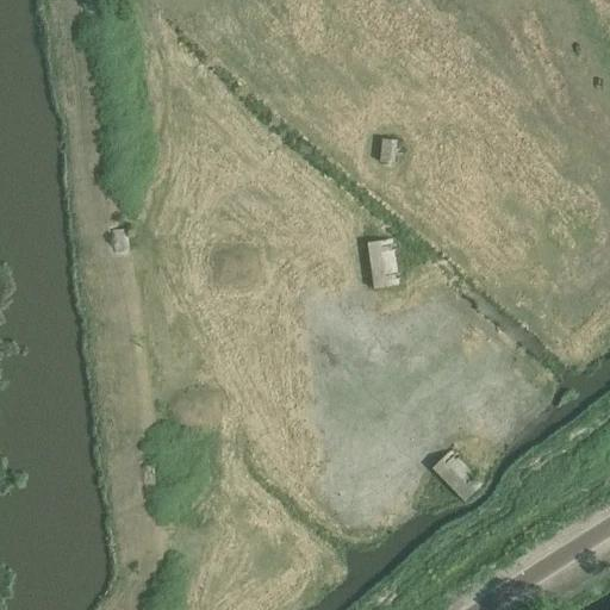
[(81,0),(85,16),(100,12),(97,0),(81,0)]
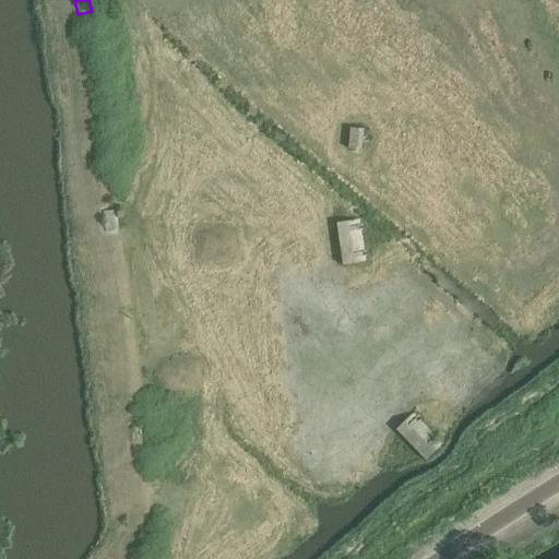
[(370,134),(364,133),(365,127),(351,126),(348,146),(363,147),(364,139),(370,140),(370,134)]
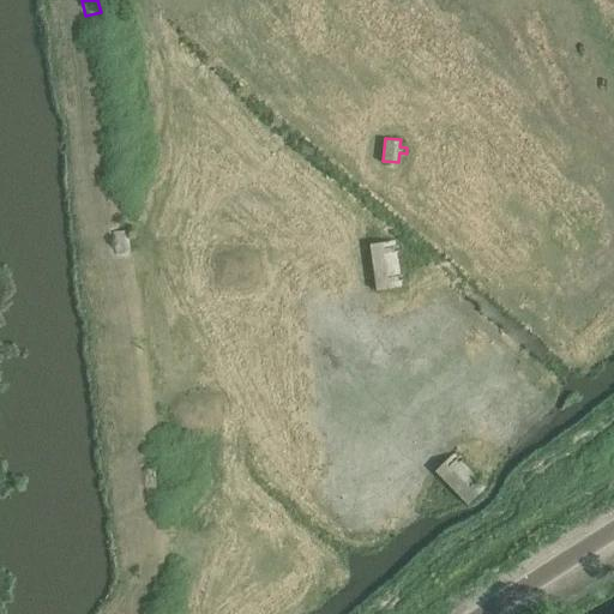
[(136,233),(128,233),(127,229),(112,232),(115,254),(130,252),(128,239),(136,239),(136,233)]
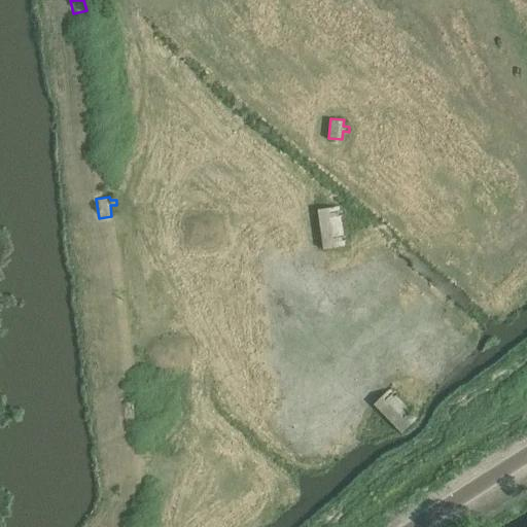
[(344,246),(344,241),(350,240),(349,236),(343,236),(340,215),(346,215),(345,210),(339,211),(339,206),(317,209),(323,249),(344,246)]
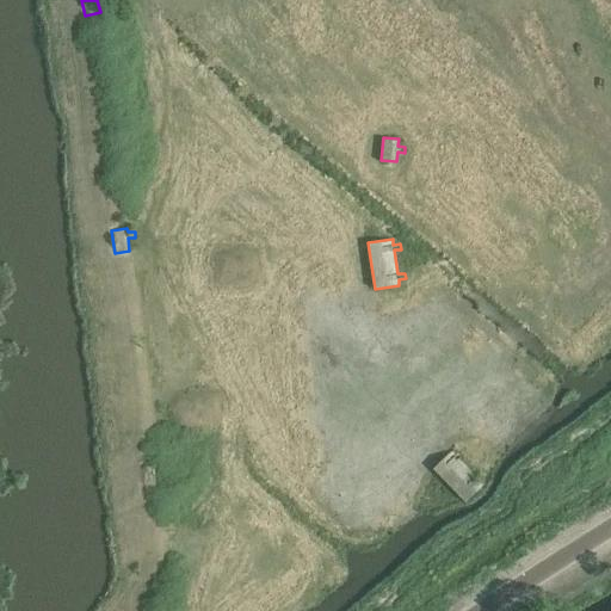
[(482,483),(480,481),(486,476),(481,471),(476,477),(460,460),(464,455),(461,450),(456,456),(451,450),(433,468),(463,500),(466,503),(485,486),(482,483)]
